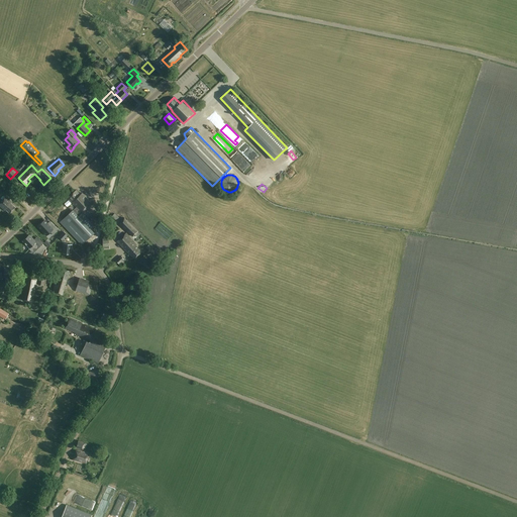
[(81,195),(76,190),(68,198),(72,202),(70,205),(74,210),(73,210),(61,222),(82,245),(94,233),(91,230),(95,226),(83,213),(92,204),(82,193),(81,195)]
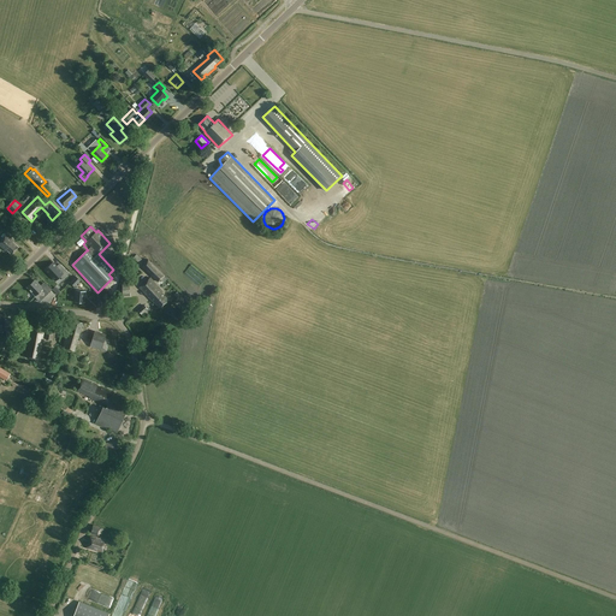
[(13,241),(7,235),(0,242),(0,246),(7,252),(7,250),(12,254),(18,247),(12,241),(13,241)]
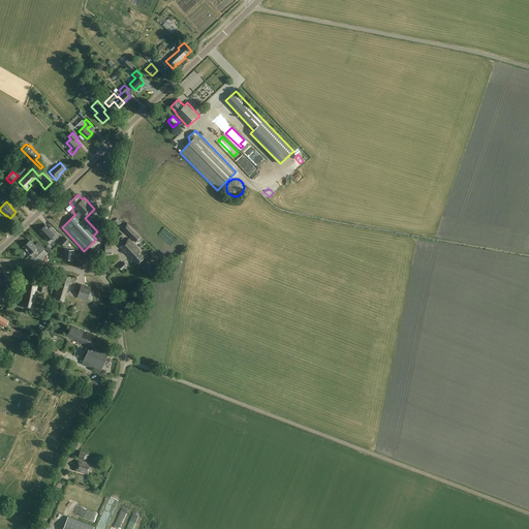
[(142,237),(127,222),(122,228),(135,243),(142,237)]
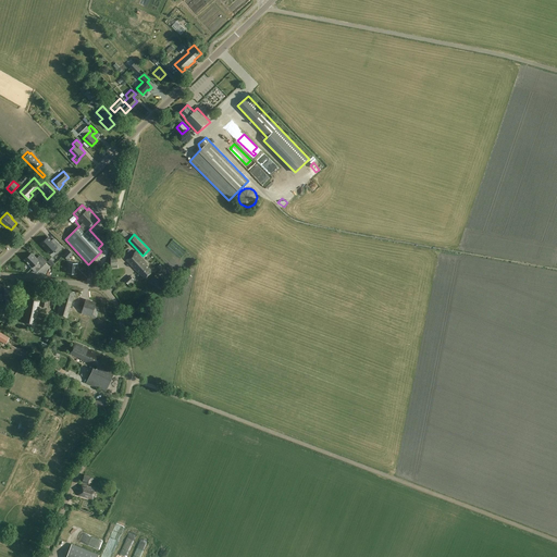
[(47,238),(40,244),(49,252),(51,250),(56,255),(63,247),(53,237),(49,242),(47,238)]
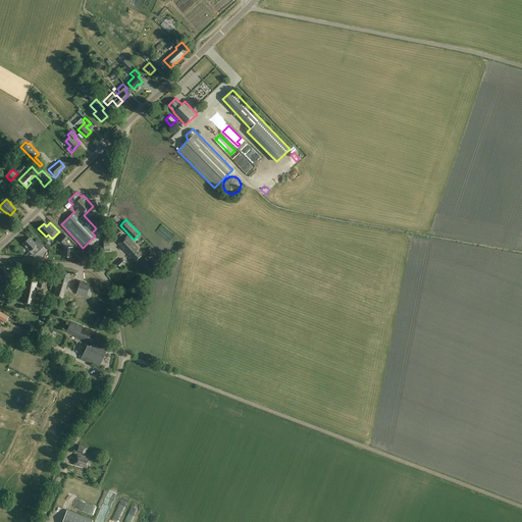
[(64,235),(59,240),(63,243),(68,238),(64,235)]
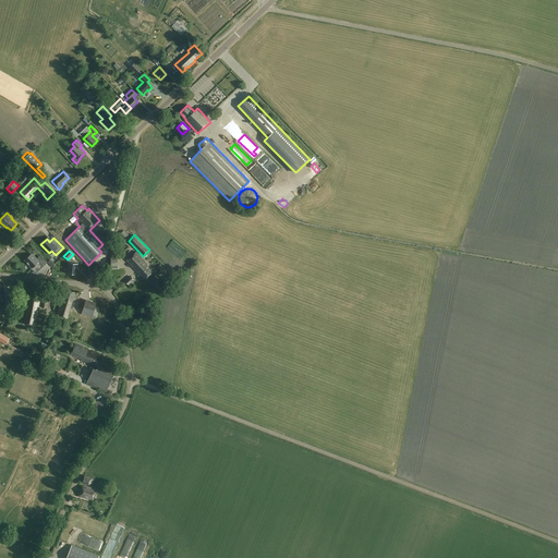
[(148,265),(136,252),(126,261),(138,274),(141,275),(145,280),(154,273),(147,266),(148,265)]
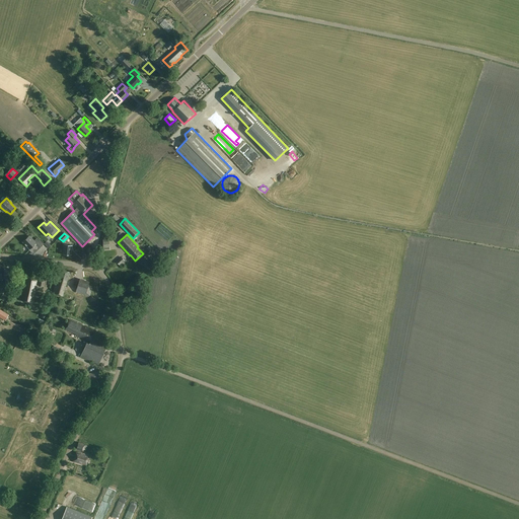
[(36,243),(34,240),(29,236),(23,242),(29,249),(33,254),(44,244),(40,239),(36,243)]
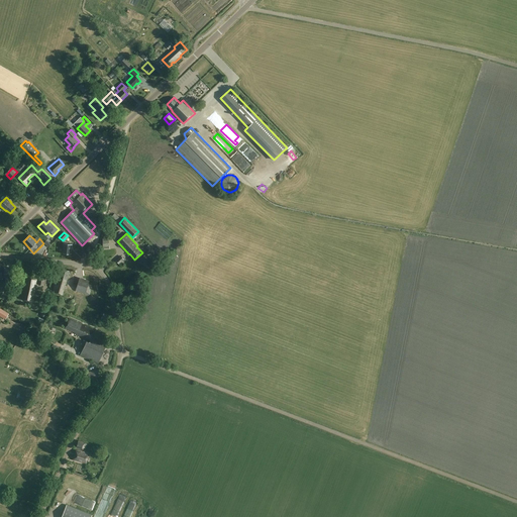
[(72,244),(64,243),(63,252),(63,253),(71,254),(71,253),(72,244)]
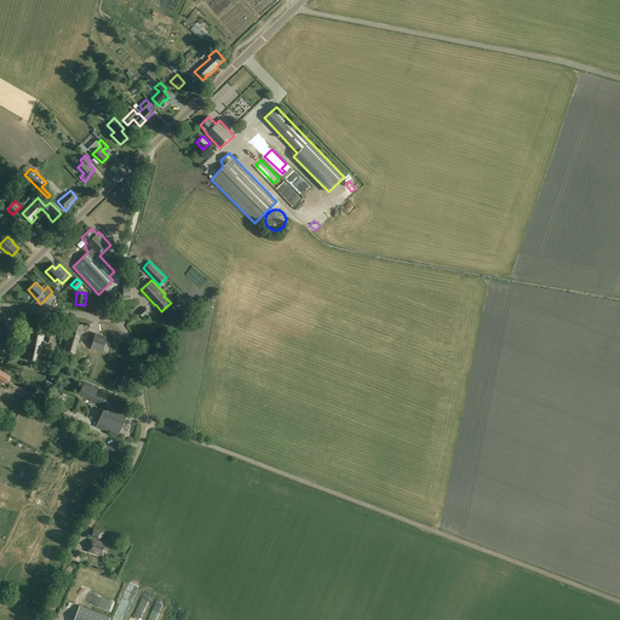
[(149,311),(145,306),(139,313),(143,316),(149,311)]
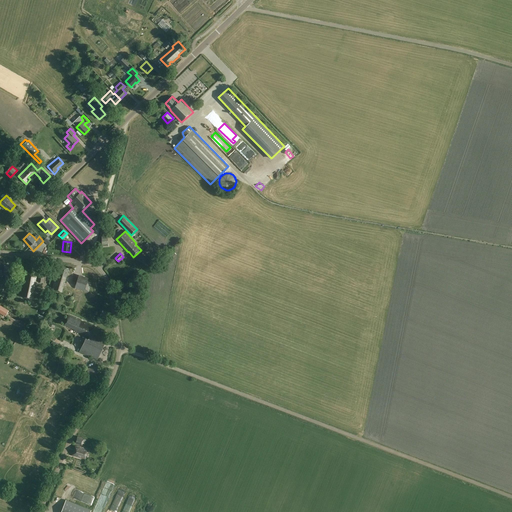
[(15,266),(5,265),(5,273),(15,274),(15,266)]
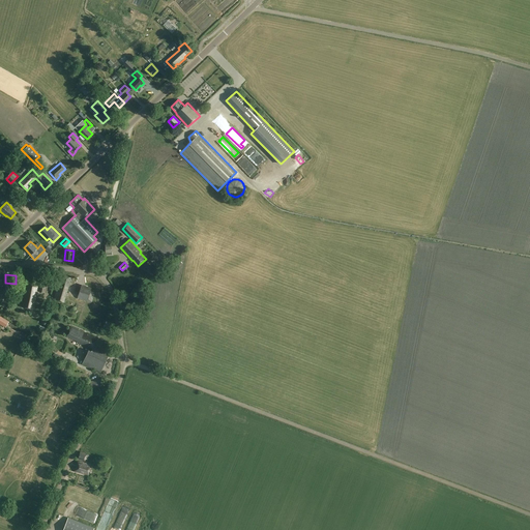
[(71,277),(63,275),(61,284),(59,286),(58,286),(55,299),(64,302),(71,277)]
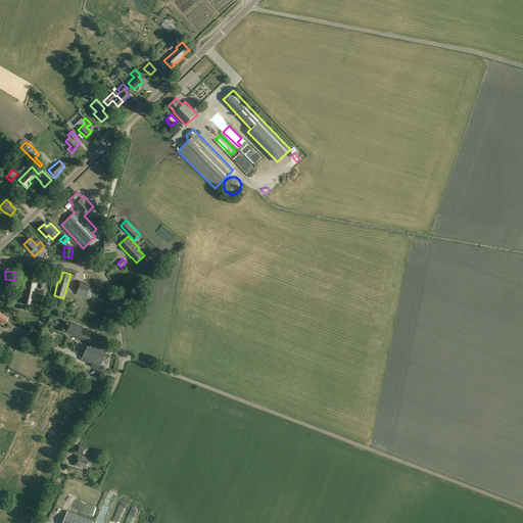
[(39,281),(27,279),(25,290),(22,302),(33,305),(36,293),(39,281)]
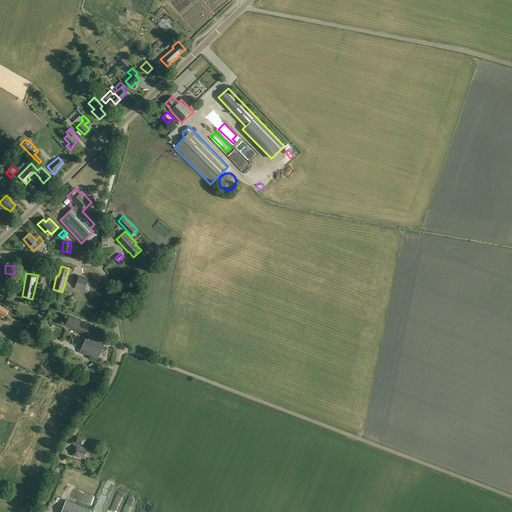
[(91,282),(78,278),(75,288),(88,292),(91,282)]
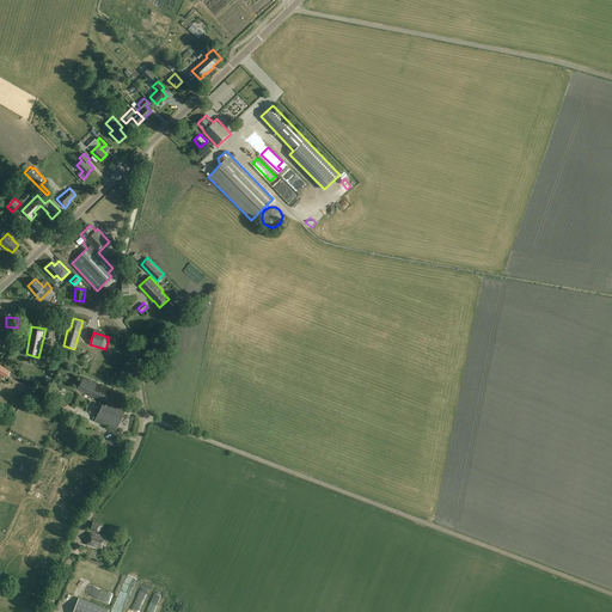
[(11,372),(0,365),(0,374),(6,378),(11,372)]
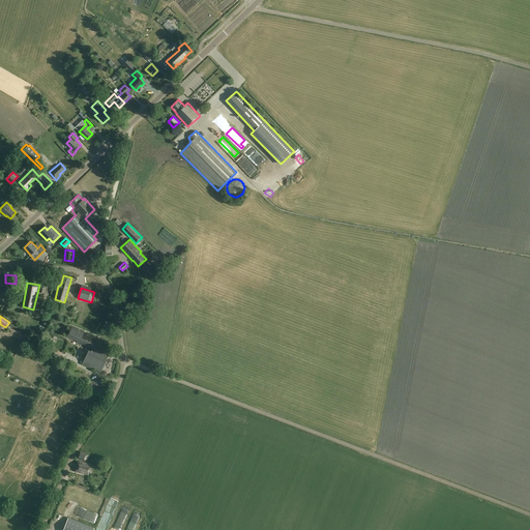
[(85,333),(70,326),(66,336),(80,343),(79,344),(92,350),(93,346),(97,337),(86,332),(85,333)]
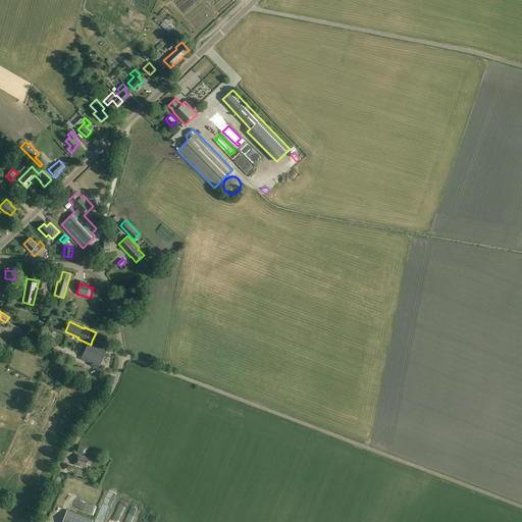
[(90,346),(87,345),(81,359),(99,367),(108,348),(92,341),(91,345),(90,346)]
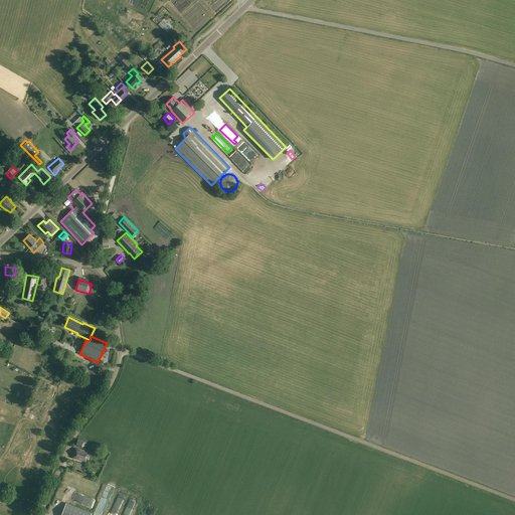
[(84,441),(77,439),(75,447),(82,449),(84,441)]
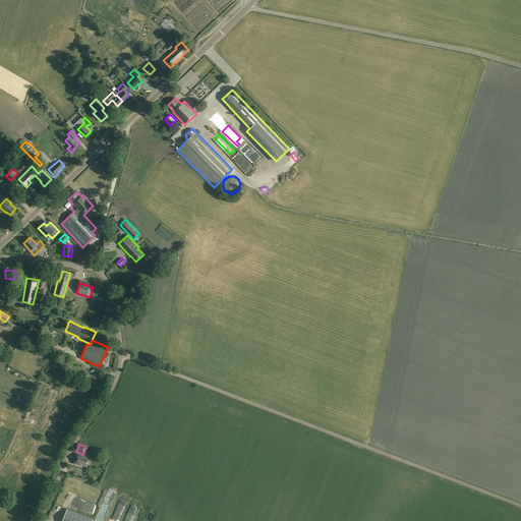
[(90,457),(76,453),(73,463),(87,467),(90,457)]
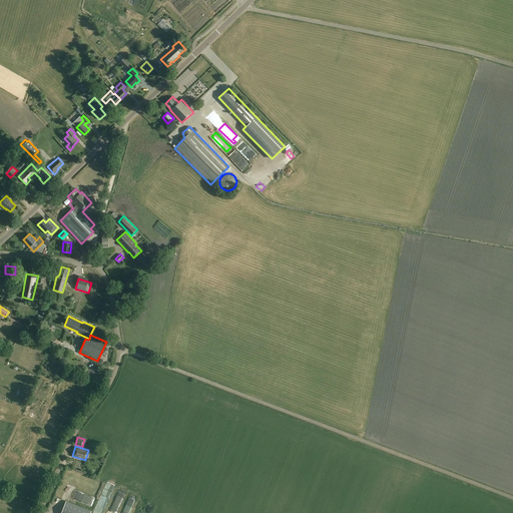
[(66,501),(60,512),(90,512),(91,511),(66,501)]
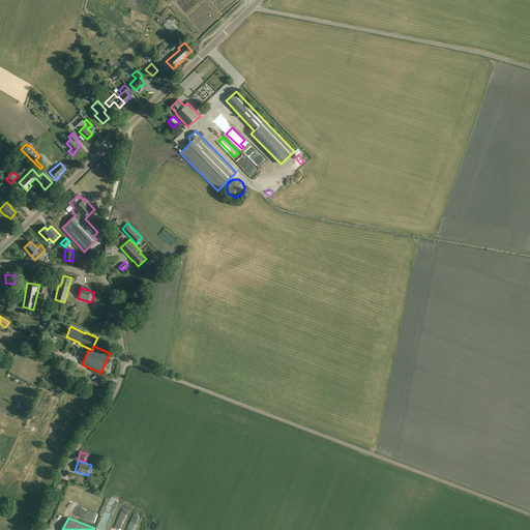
[(111,529),(116,529),(118,527),(102,520),(100,524),(111,529)]
